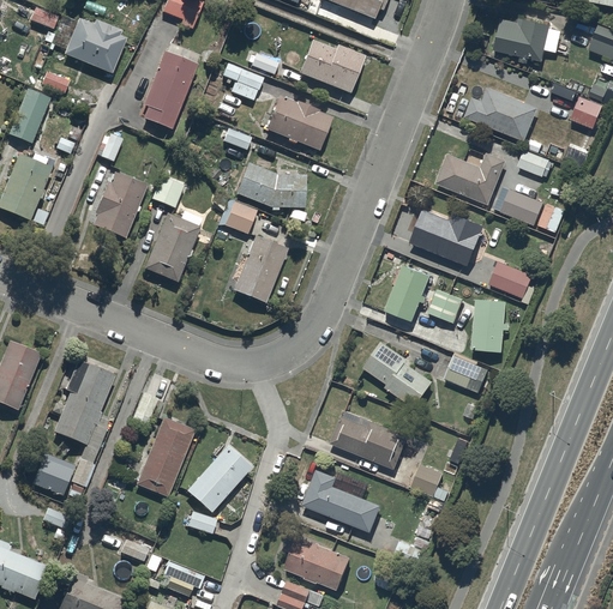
[(192,29),(204,1),(202,0),(167,0),(162,11),(184,19),(181,24),(192,29)]
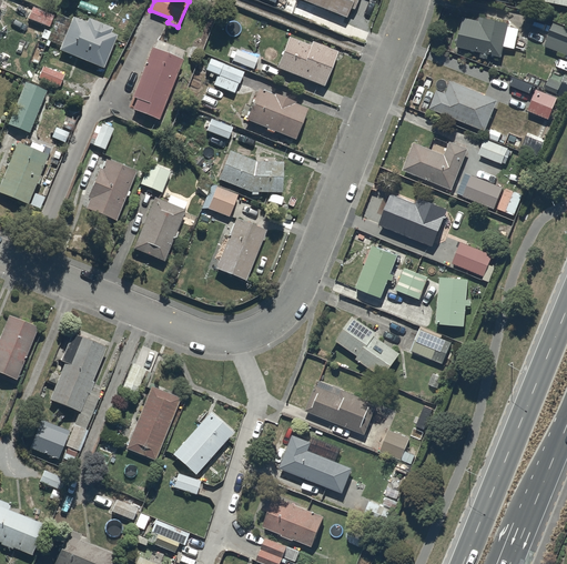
[(234,17),(239,6),(225,0),(222,0),(219,10),(234,17)]
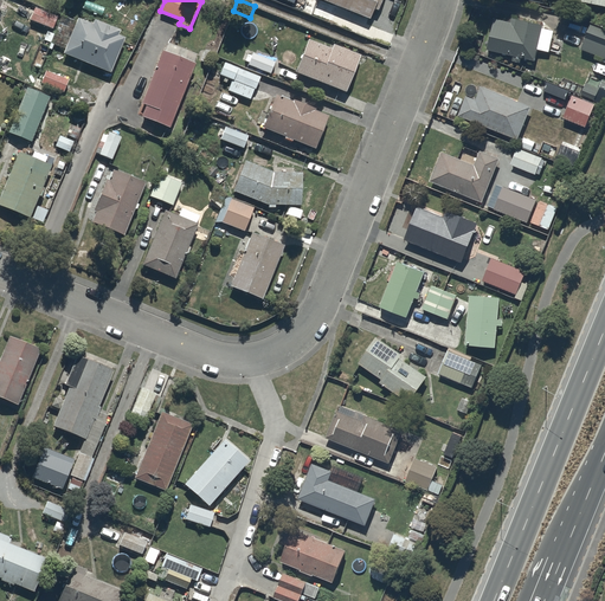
[(322,0),(369,19),(374,10),(378,11),(381,0),(322,0)]
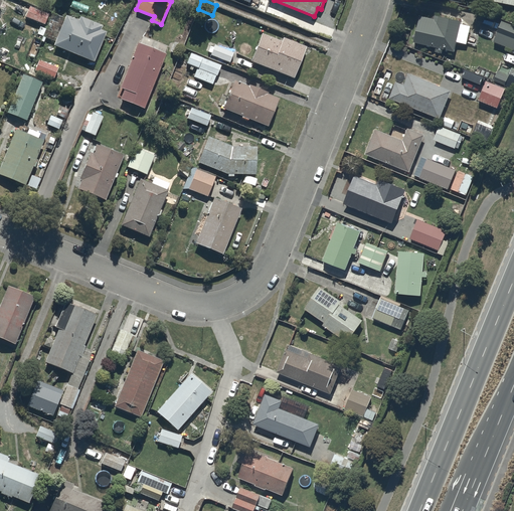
[(30,4),(25,16),(46,23),(50,11),(30,4)]
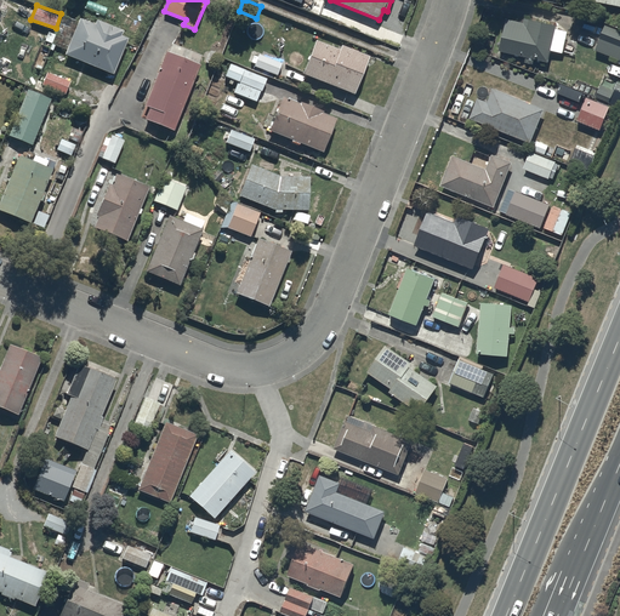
[(510,15),(502,50),(528,55),(527,60),(535,61),(536,57),(550,61),(552,49),(564,51),(568,28),(557,26),(558,23),(527,16),(525,18),(510,15)]
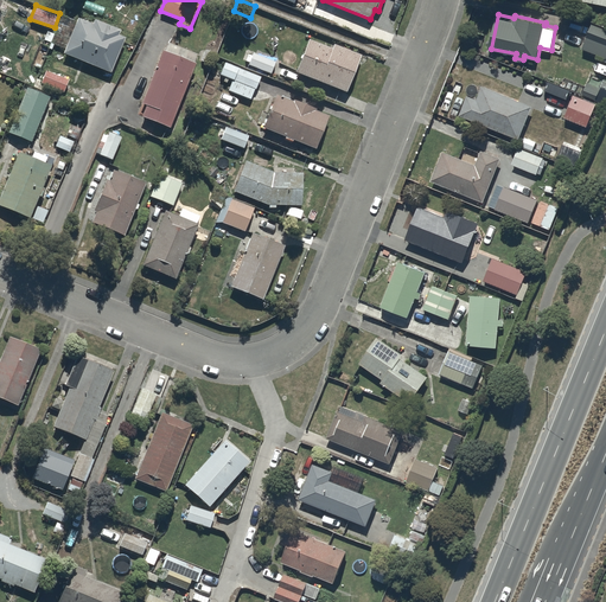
[(77,18),(63,53),(110,72),(125,37),(117,34),(120,31),(94,20),(93,25),(77,18)]
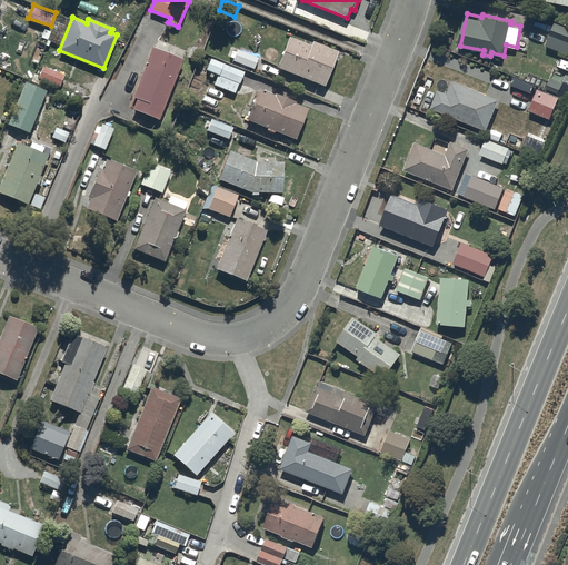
[(567,23),(556,19),(546,47),(567,55),(567,23)]
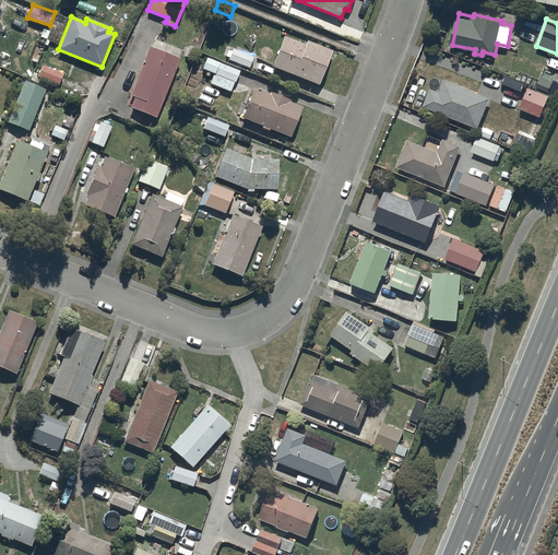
[(284,37),(273,67),(319,85),(332,51),(308,42),(306,46),(284,37)]
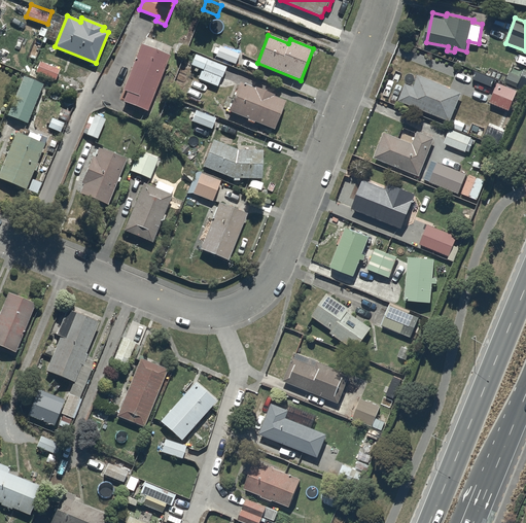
[(148,111),(170,55),(140,44),(123,90),(127,92),(123,102),(148,111)]
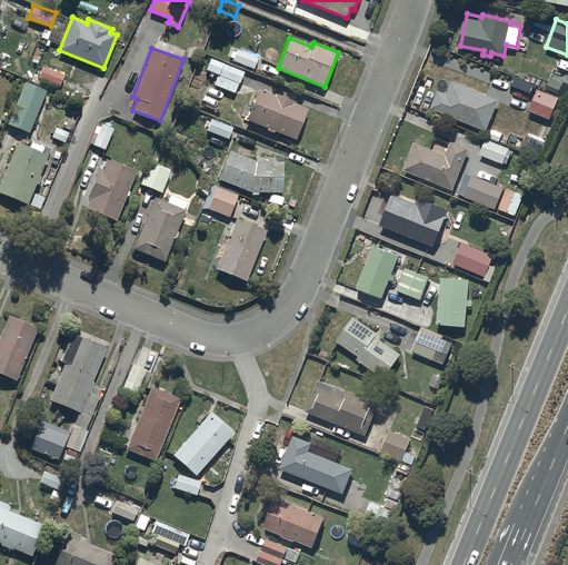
[(259,57),(238,49),(233,60),(253,68),(259,57)]
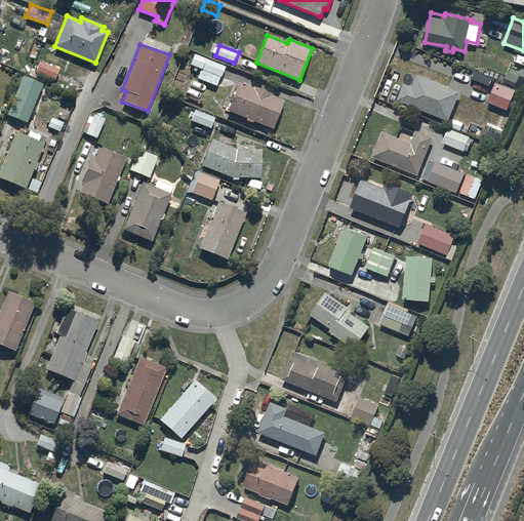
[(227,65),(212,59),(212,58),(196,52),(191,65),(194,67),(193,69),(197,71),(198,68),(201,69),(198,77),(216,84),(219,76),(222,77),(225,70),(227,65)]
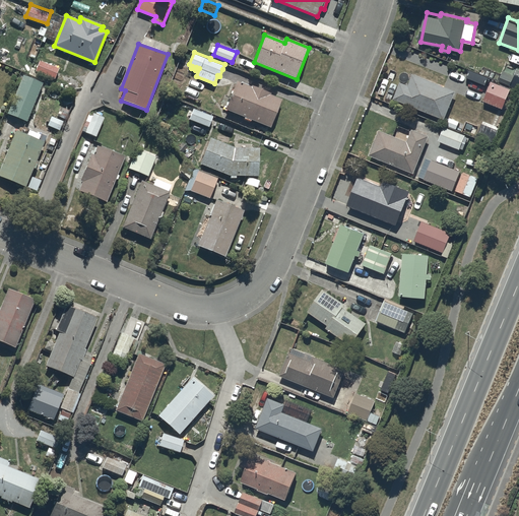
[(55,78),(59,68),(42,61),(38,71),(55,78)]
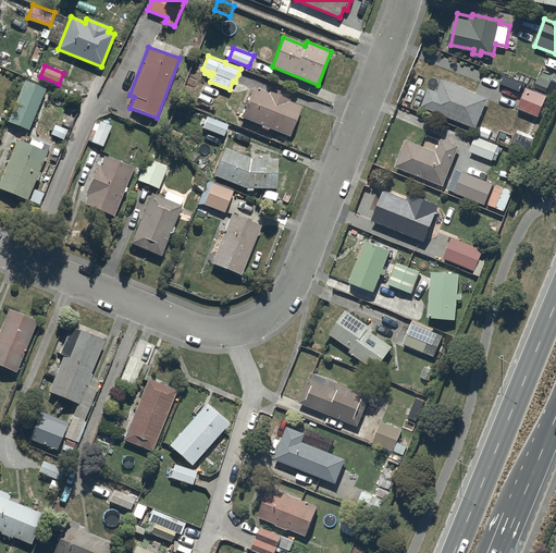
[(238,74),(242,118),(262,126),(261,127),(269,131),(269,128),(289,136),(301,107),(289,101),(291,99),(270,91),(270,93),(238,74)]
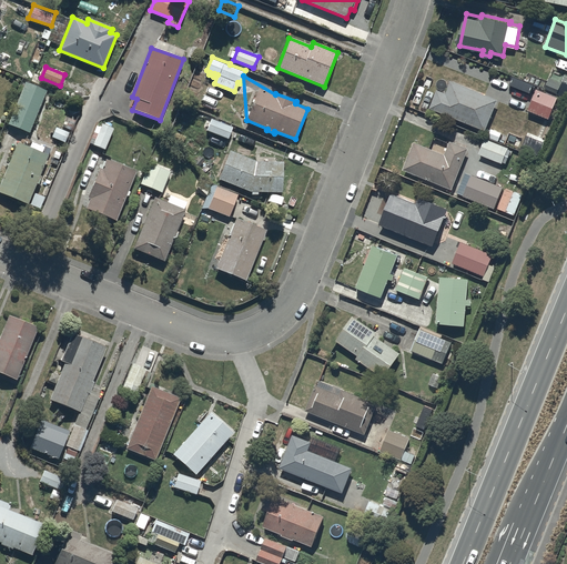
[(563,81),(550,76),(546,87),(558,92),(563,81)]
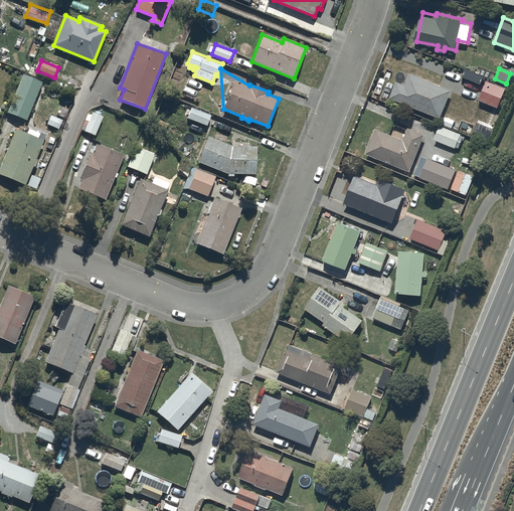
[(397,80),(390,99),(441,118),(452,90),(409,73),(405,83),(397,80)]
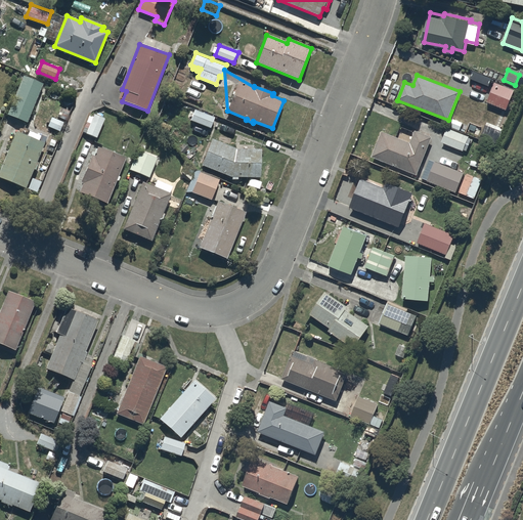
[(24,77),(8,115),(27,122),(42,84),(24,77)]
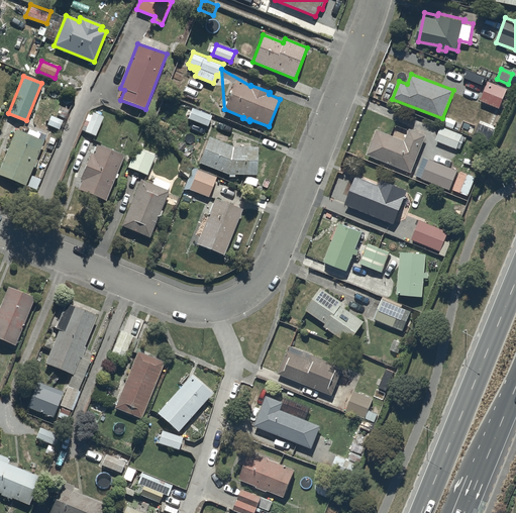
[(490,79),(481,100),(500,108),(509,87),(490,79)]
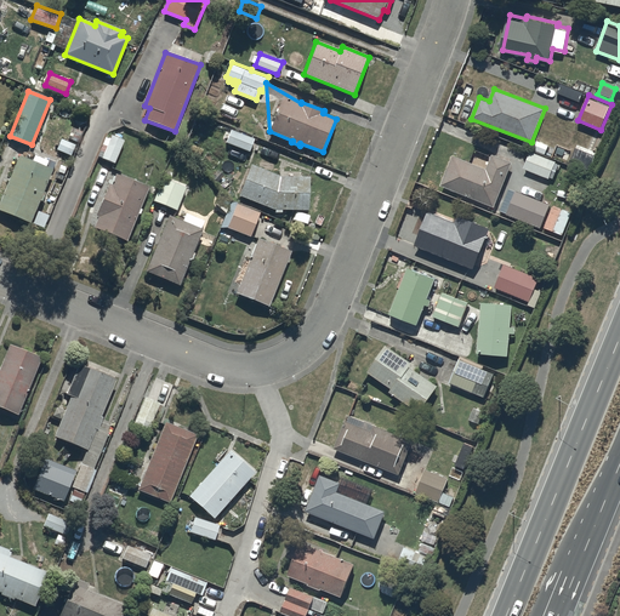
[(232,129),(226,142),(250,150),(255,138),(232,129)]
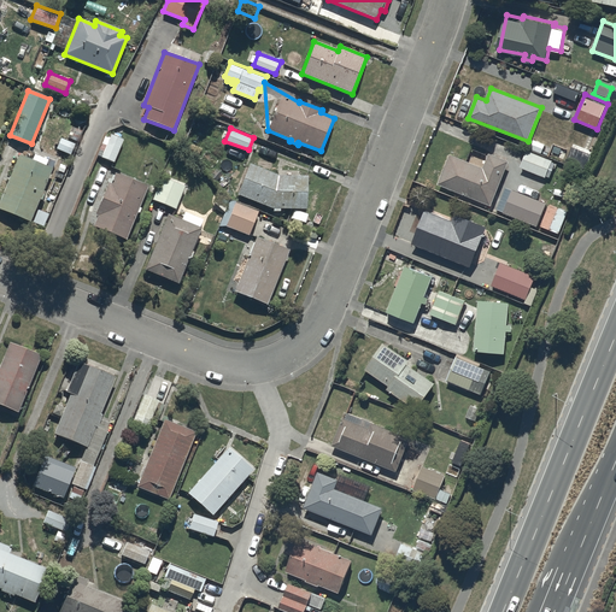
[(113,162),(123,137),(106,131),(97,154),(113,162)]
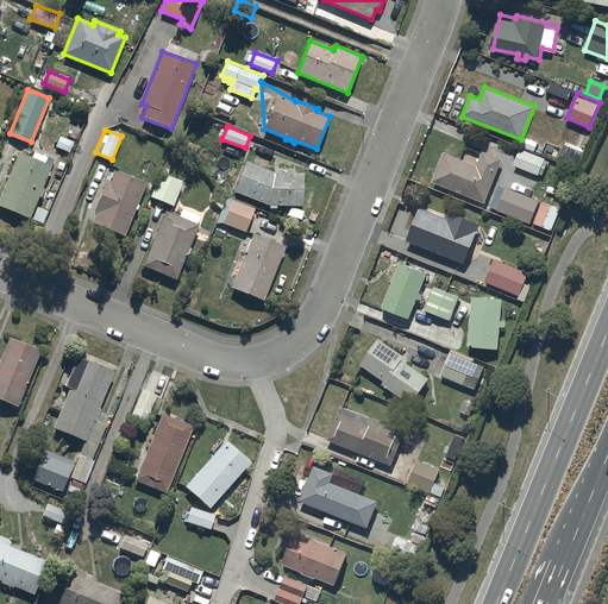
[(61,134),(56,146),(70,152),(75,140),(61,134)]
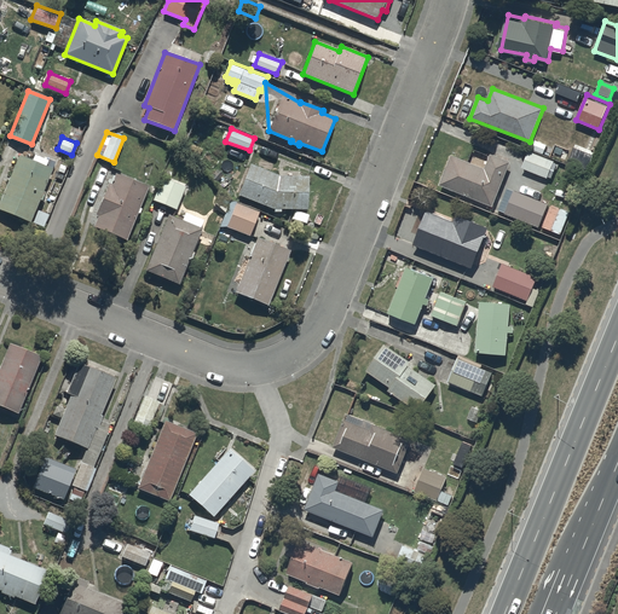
[(530,149),(523,167),(547,177),(554,160),(530,149)]
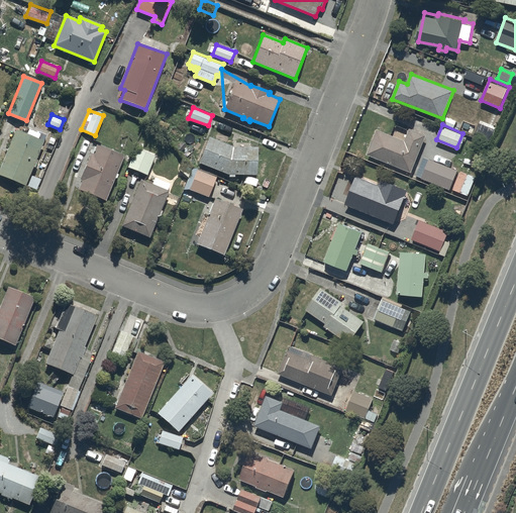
[(378,129),(368,154),(412,172),(427,134),(411,127),(405,140),(378,129)]
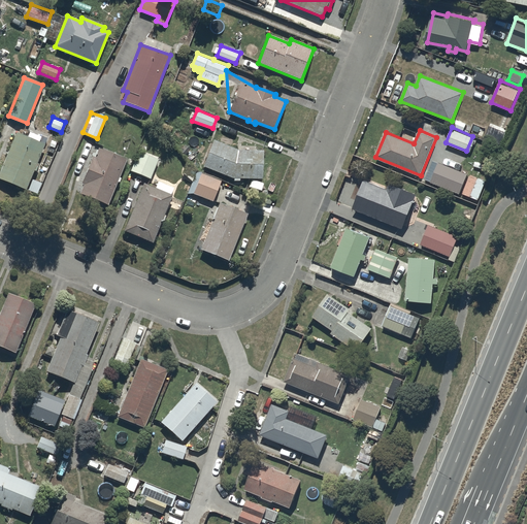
[(17,131),(0,171),(0,178),(26,190),(45,143),(39,141),(41,137),(30,132),(28,136),(17,131)]
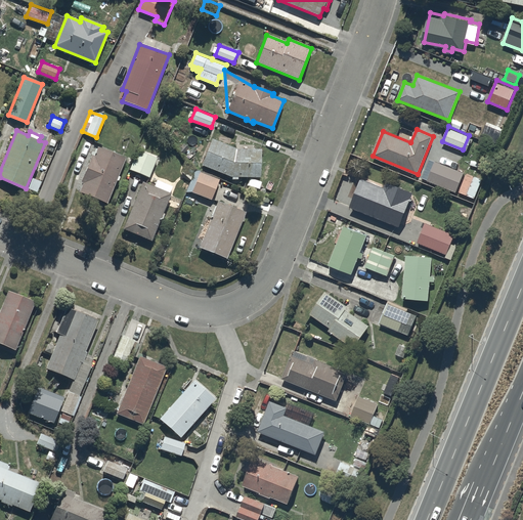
[(212,139),(201,166),(230,177),(232,177),(231,179),(237,180),(237,177),(259,178),(261,149),(236,148),(212,139)]
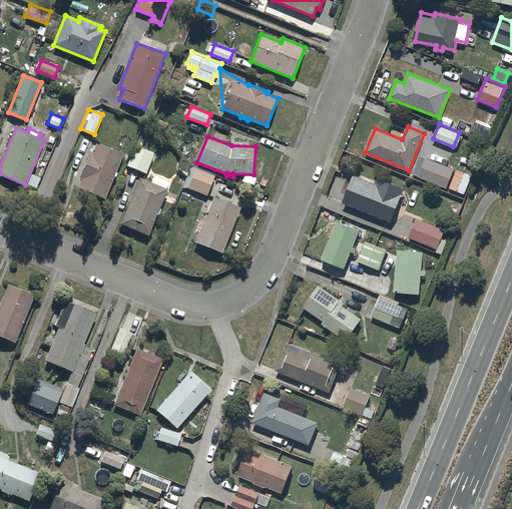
[(81,176),(77,185),(105,196),(123,152),(96,141),(92,149),(90,149),(79,175),(81,176)]
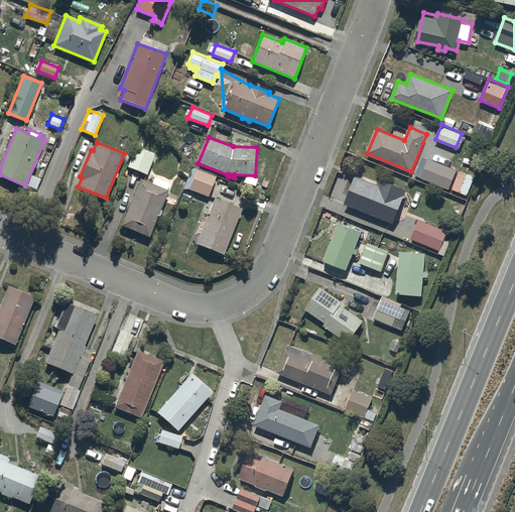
[(134,146),(127,166),(147,174),(155,153),(134,146)]
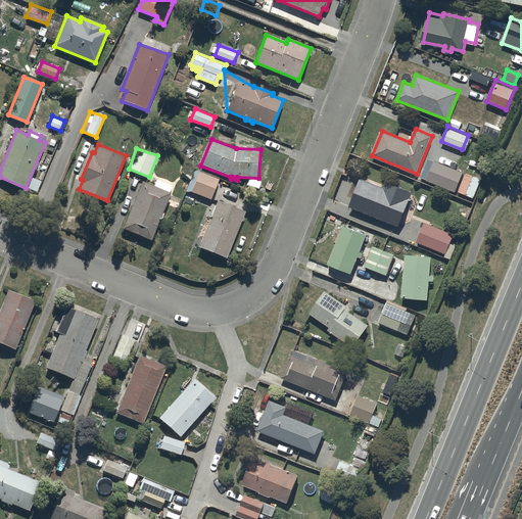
[(436,157),(427,180),(456,192),(465,170),(453,164),(454,162),(439,156),(438,158),(436,157)]
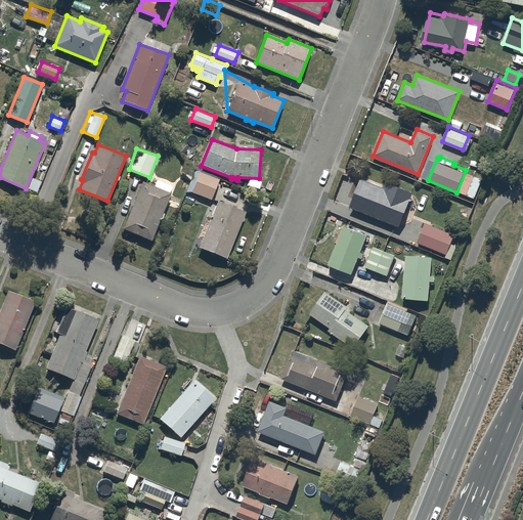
[(195,168),(189,183),(194,185),(192,191),(211,200),(220,178),(195,168)]
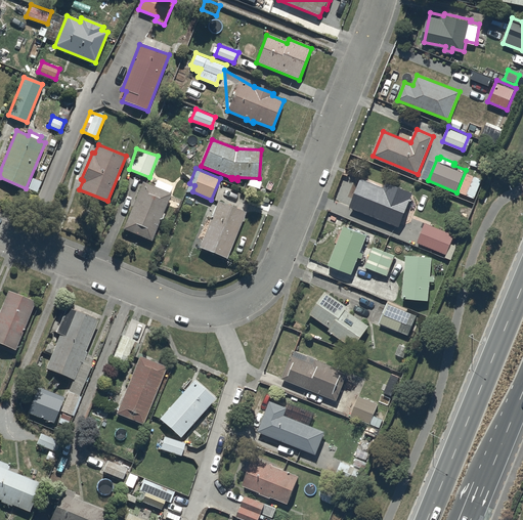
[(399,226),(413,192),(387,182),(385,187),(361,178),(350,207),(399,226)]
